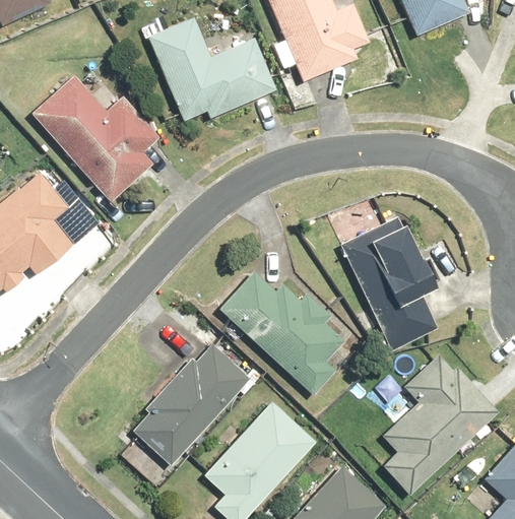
[(0,0),(0,20),(2,26),(53,2),(52,0),(0,0)]
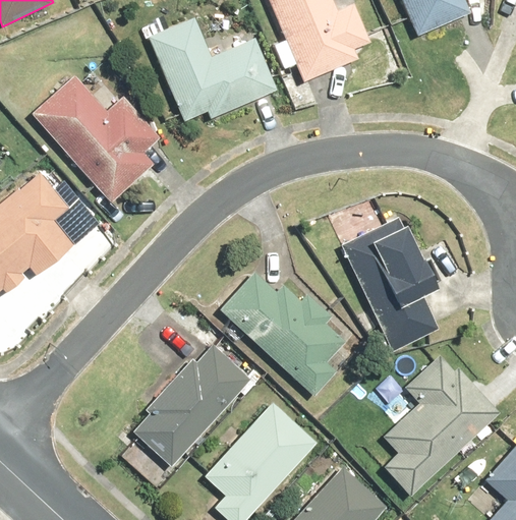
[(334,0),(268,0),(304,81),(359,58),(354,48),(368,42),(352,4),(338,10),(334,0)]
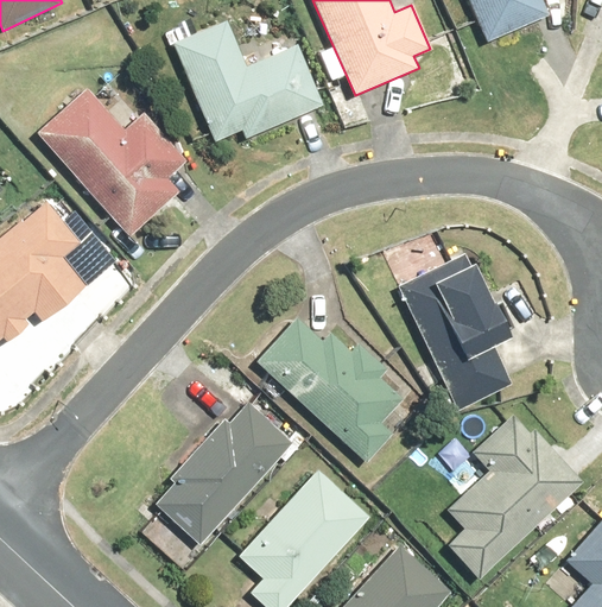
[(469,0),(487,42),(550,16),(543,0),(469,0)]
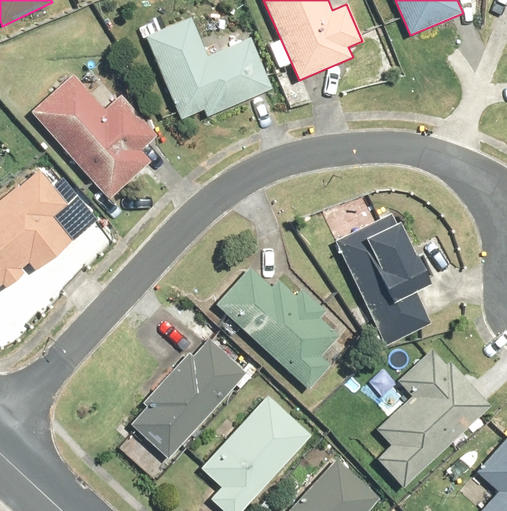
[(191,16),(145,36),(181,119),(203,110),(218,112),(273,88),(251,38),(208,56),(191,16)]
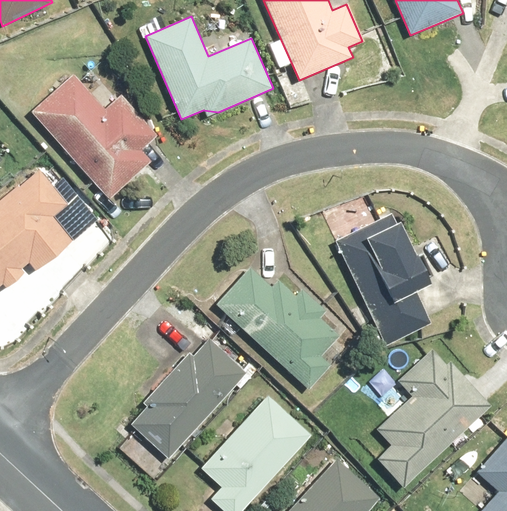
[(74,74),(30,112),(108,199),(151,161),(140,149),(156,135),(120,94),(104,108),(74,74)]
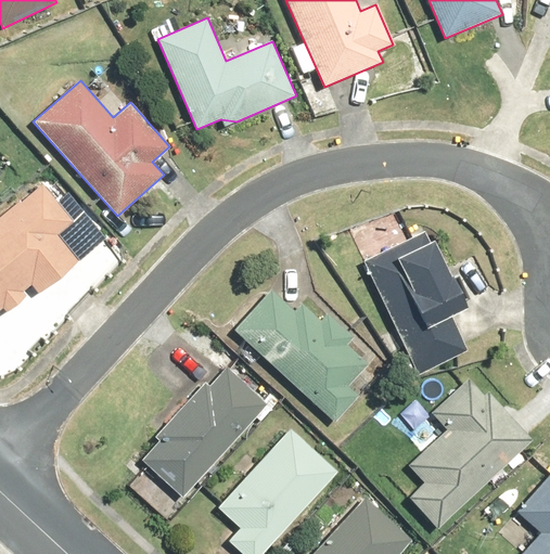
[(42,184),(0,218),(0,309),(2,308),(5,312),(26,296),(23,292),(32,284),(40,294),(79,261),(58,234),(74,221),(42,184)]
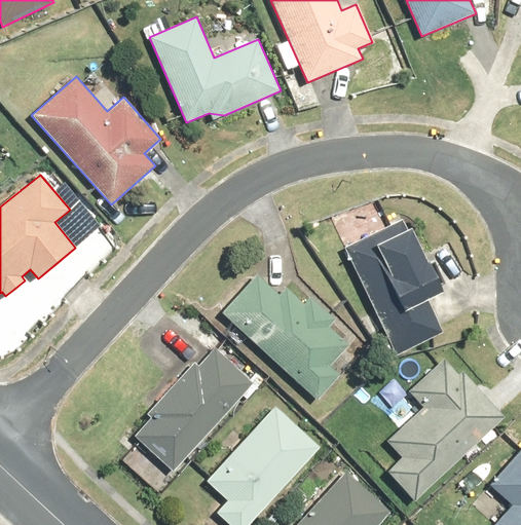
[(407,218),(345,248),(397,355),(446,332),(430,298),(442,292),(407,218)]
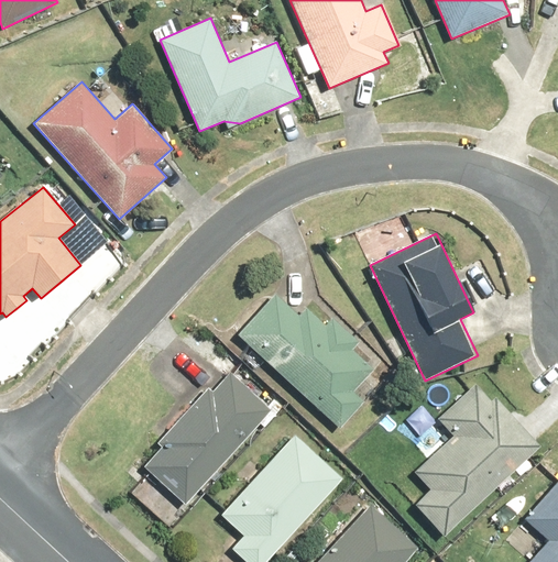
[(276,291),(237,334),(341,428),(364,401),(354,393),(375,368),(353,349),(360,341),(331,316),(325,323),(307,307),(301,313),(276,291)]
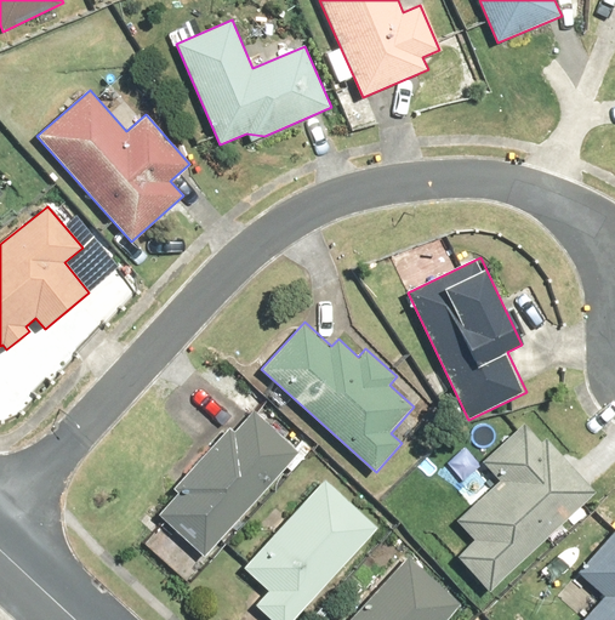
[(204,557),(300,453),(255,413),(237,433),(229,426),(170,491),(177,498),(160,517),(204,557)]
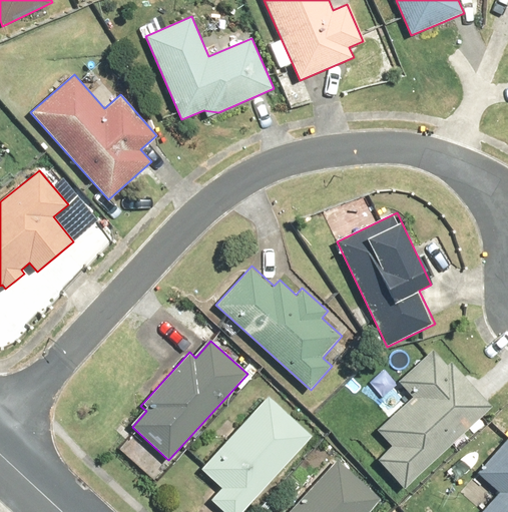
[(404,489),(493,404),(451,361),(447,365),(432,349),(397,382),(412,398),(378,430),(392,445),(376,460),(404,489)]
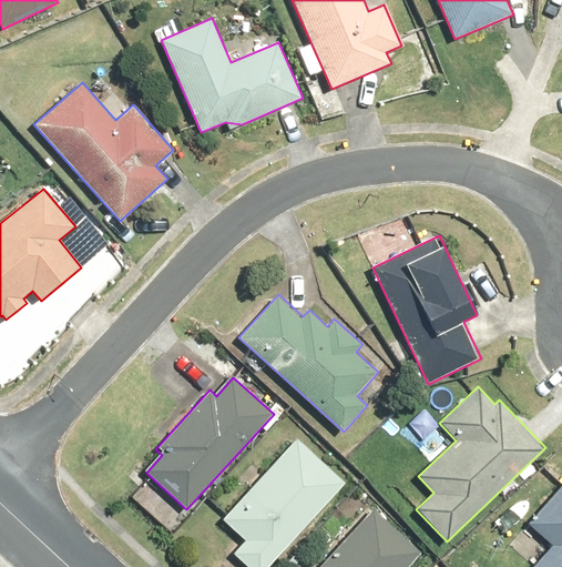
[(266,566),(345,482),(297,438),(224,518),(246,539),(232,554),(246,566),(266,566)]
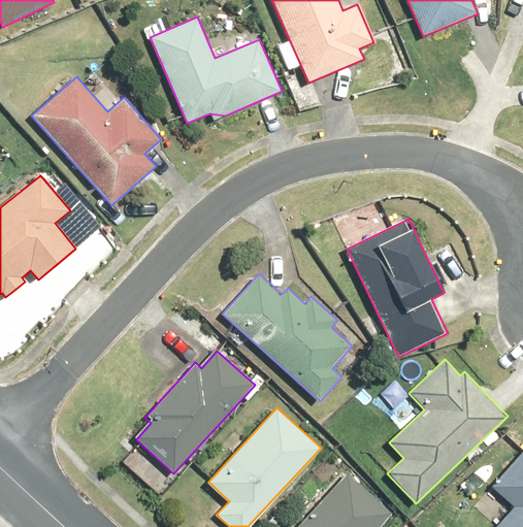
[(522,445),(489,484),(518,507),(500,526),(522,526),(522,445)]
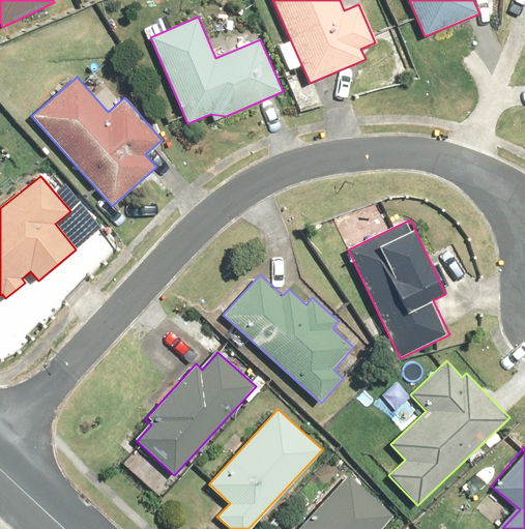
[(379,528),(394,515),(349,474),(299,528),(379,528)]
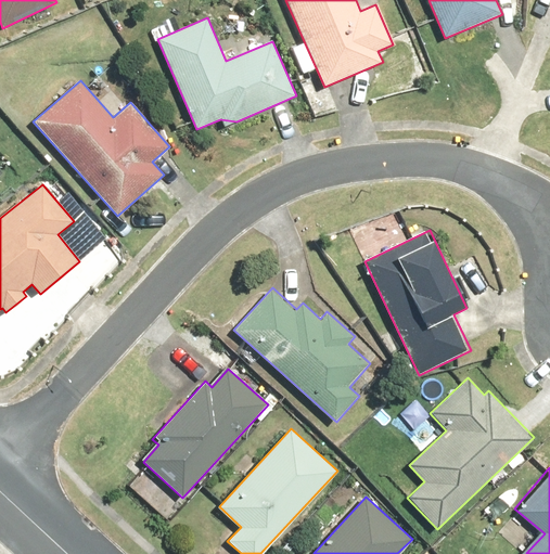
All buildings are outlined.
